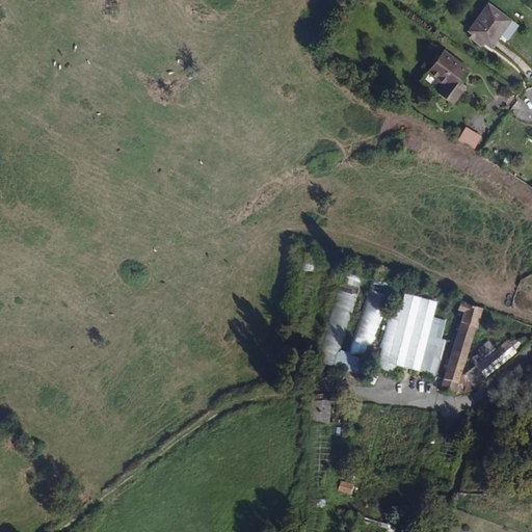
[(511,21),(488,4),(469,31),(473,33),(469,38),(482,48),(485,43),(491,48),(511,21)]
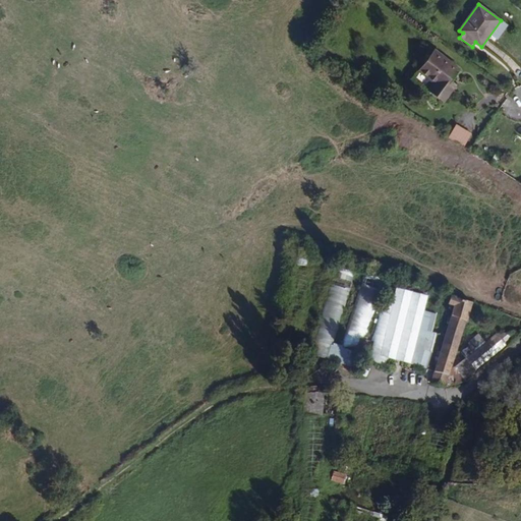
[(455,82),(452,80),(461,69),(437,51),(421,70),(423,71),(436,81),(429,89),(428,90),(445,102),(452,93),(449,91),(455,82)]
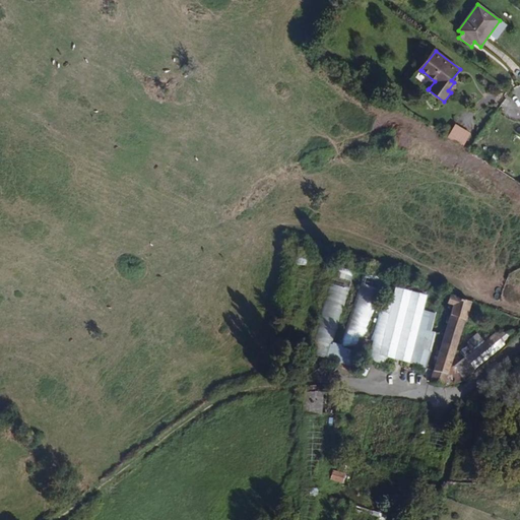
[(435,81),(423,71),(416,78),(429,88),(435,81)]
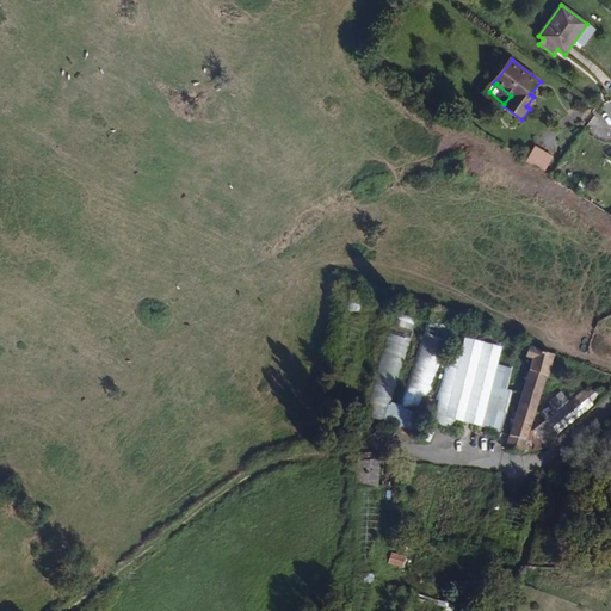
[(554,158),(536,144),(526,160),(544,172),(554,158)]
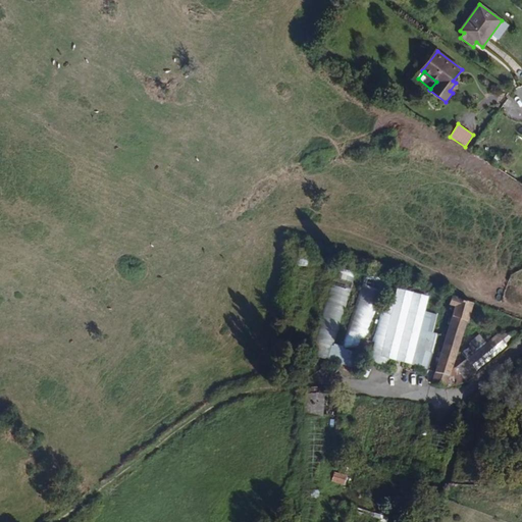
[(330,361),(358,270),(337,264),(310,355),(330,361)]
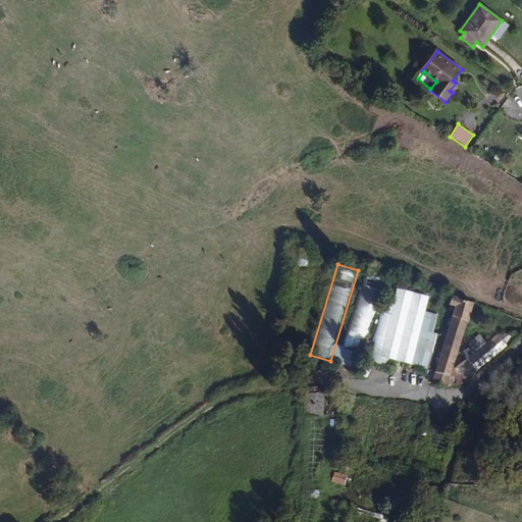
[(357,370),(386,279),(366,272),(336,363),(357,370)]
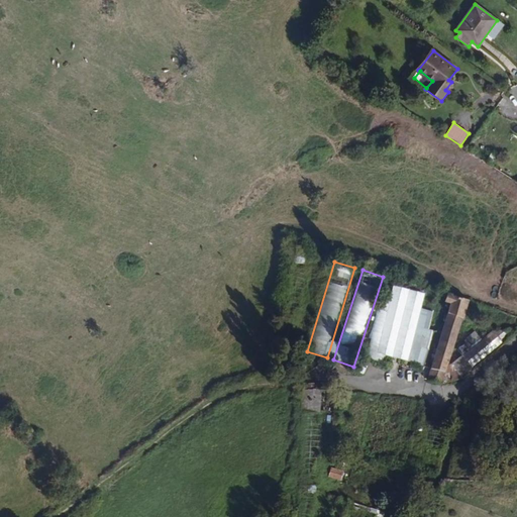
[(383,354),(401,288),(394,286),(391,299),(380,297),(364,358),(381,363),(383,354)]
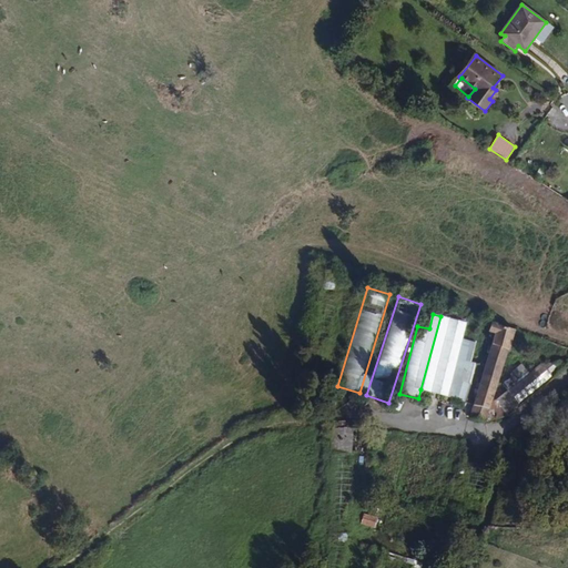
[(448,396),(458,359),(467,323),(440,316),(421,389),(448,396)]
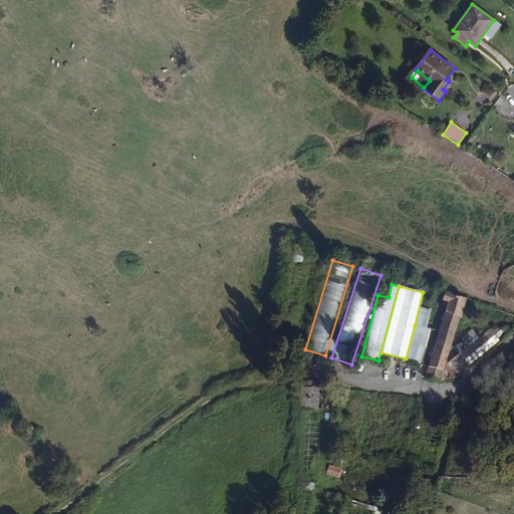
[(441,379),(466,298),(445,291),(443,300),(448,302),(426,376),(441,379)]
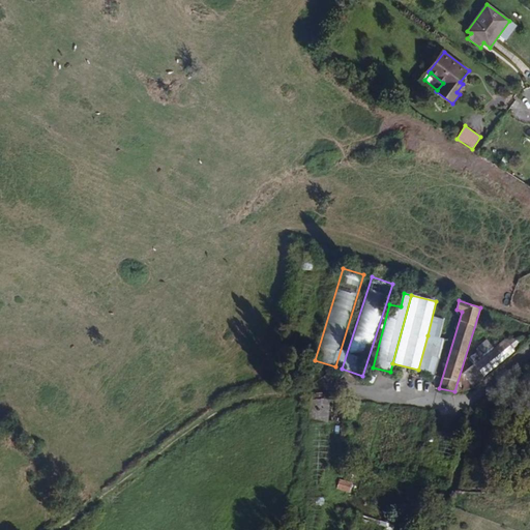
[(486,378),(517,352),(512,346),(525,336),(505,339),(495,347),(483,355),(474,363),(486,378)]
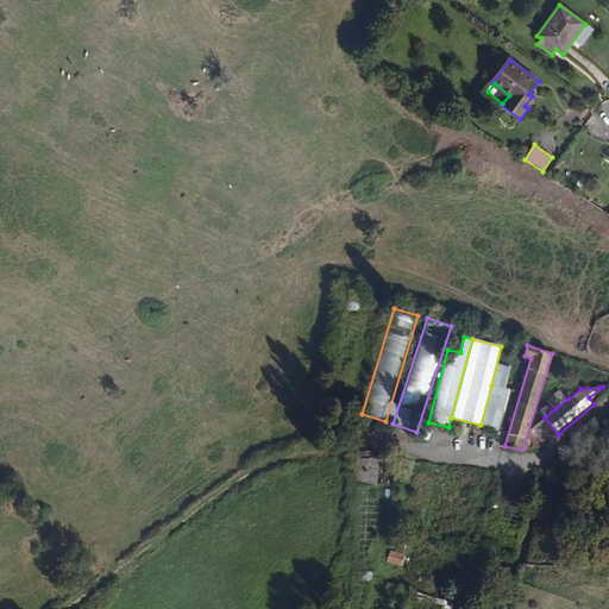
[(594,405),(608,393),(603,387),(589,397),(594,405)]
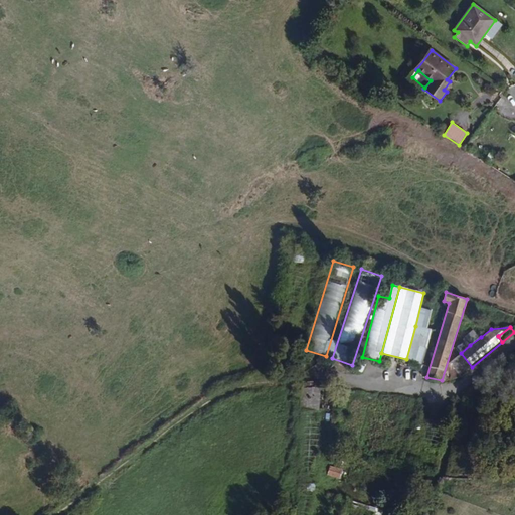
[(481,337),(474,329),(464,337),(466,340),(470,345),(481,337)]
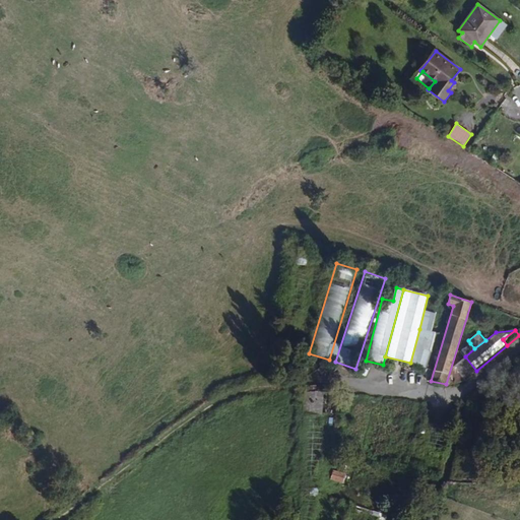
[(465,356),(474,348),(470,343),(461,351),(465,356)]
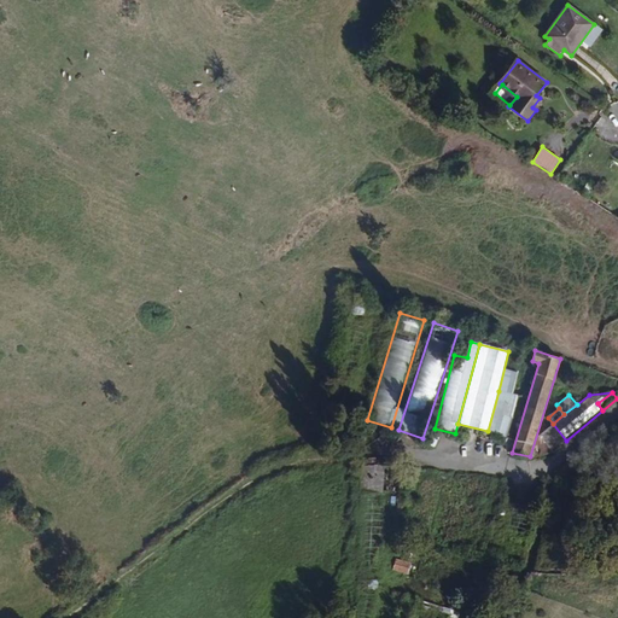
[(566,441),(553,424),(537,437),(543,442),(552,452),(566,441)]
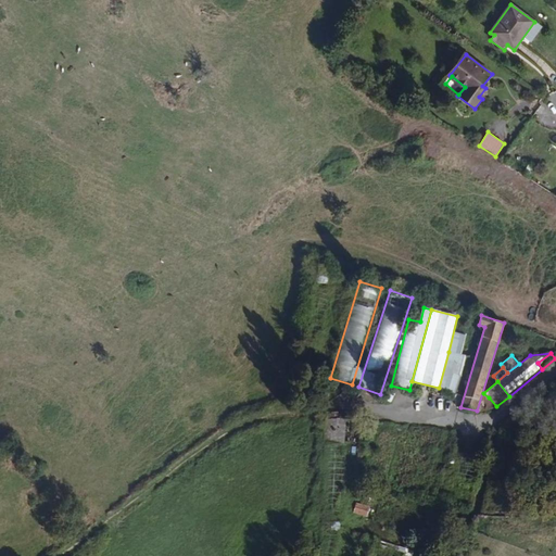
[(338,555),(340,550),(339,548),(337,548),(342,526),(344,493),(344,431),(337,430),(337,422),(325,421),(318,551),(316,555),(338,555)]
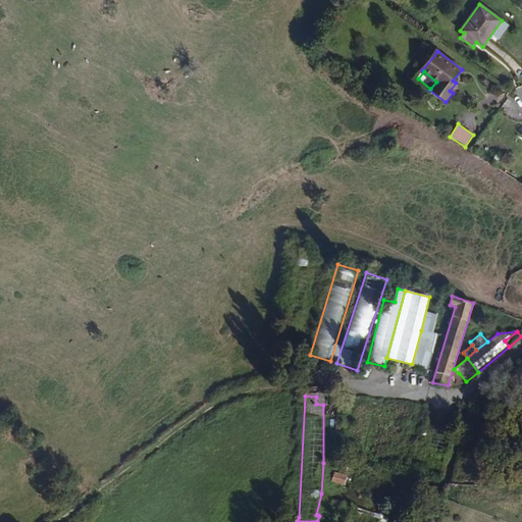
[(347,476),(349,468),(343,466),(340,474),(347,476)]
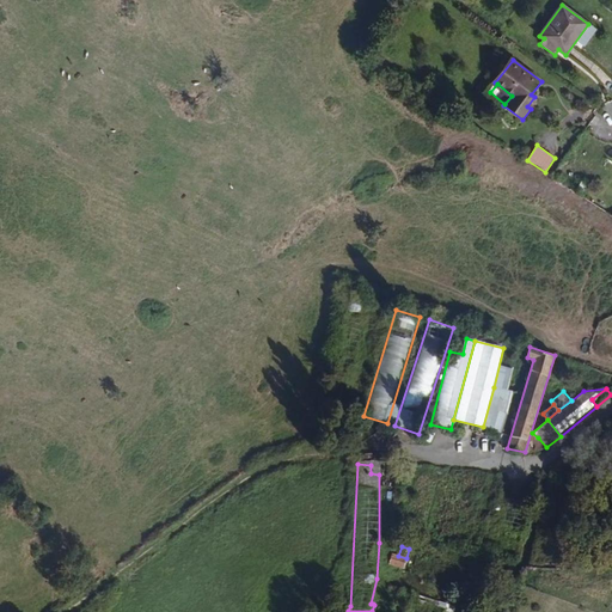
[(404,571),(407,560),(391,556),(389,568),(404,571)]
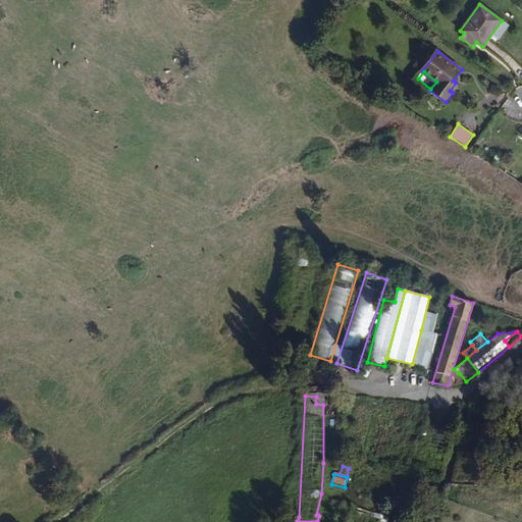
[(324,517),(327,502),(321,501),(318,515),(319,516),(324,517)]
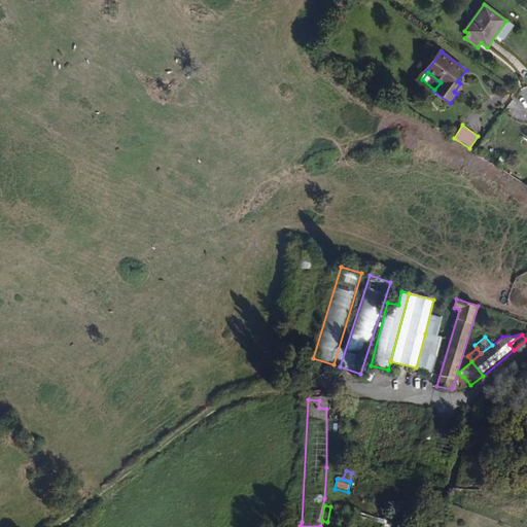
[(372,526),(375,519),(354,514),(349,526),(372,526)]
